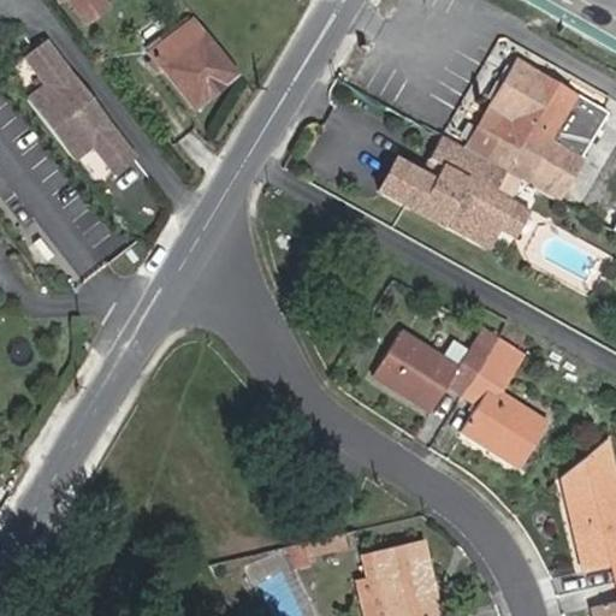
[(71,0),(84,21),(107,5),(104,0),(71,0)]
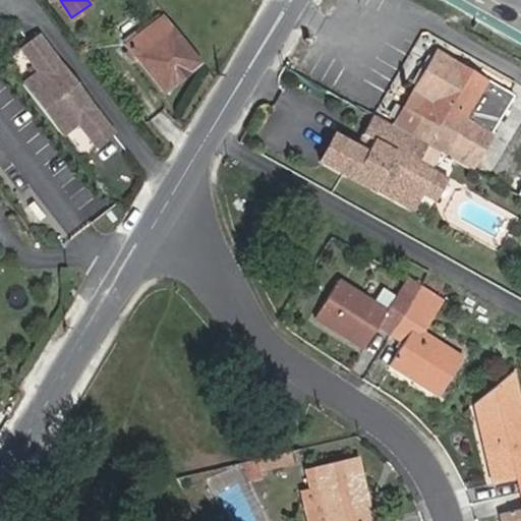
[(166,90),(198,63),(163,16),(129,44),(166,90)]
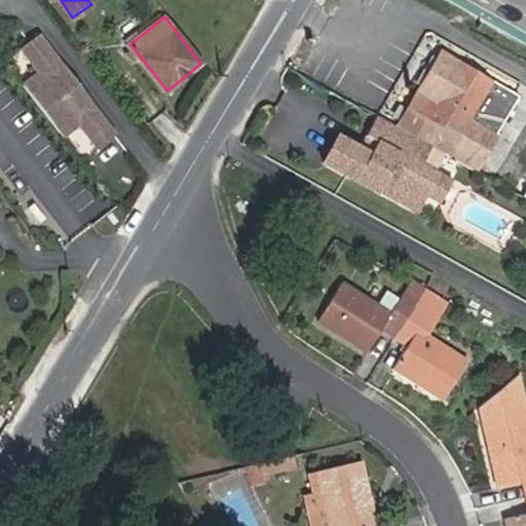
[(39,70),(25,81),(47,110),(80,84),(39,34),(22,46),(39,70)]
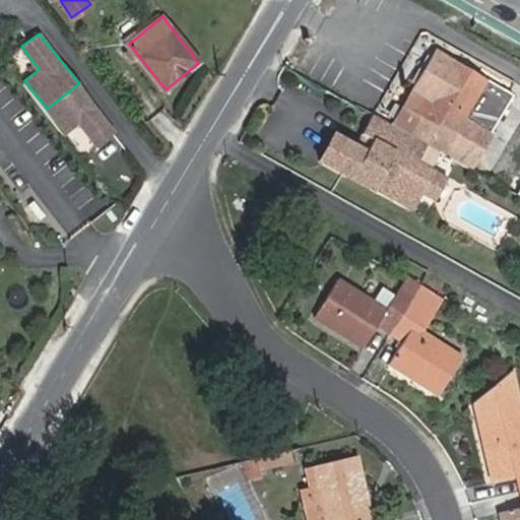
[(479,173),(500,136),(473,120),(495,83),(440,52),(413,95),(431,106),(413,136),(431,145),(448,155),(472,169),(479,173)]
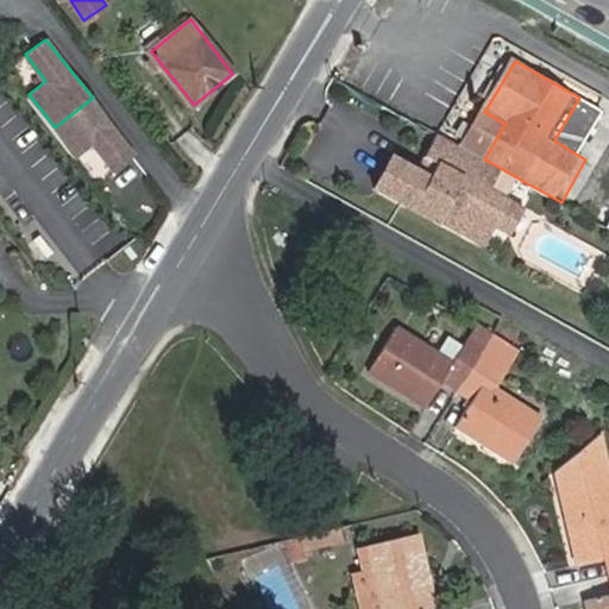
[(115,168),(136,152),(93,98),(55,127),(76,154),(94,142),(115,168)]
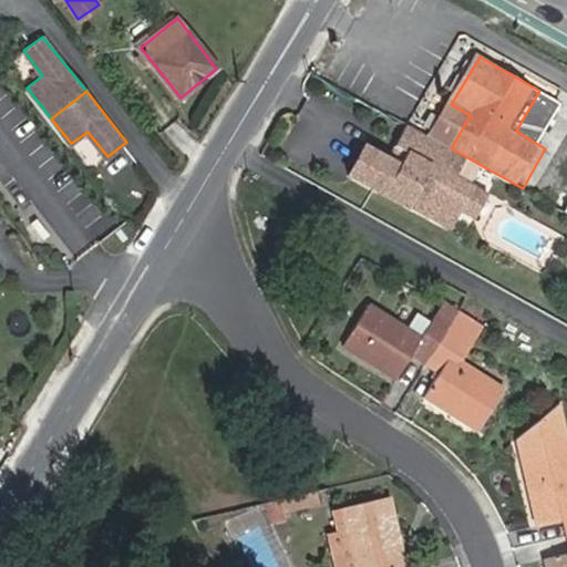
[(382,193),(385,187),(414,204),(420,194),(443,206),(447,197),(466,208),(481,184),(462,173),(470,158),(451,148),(441,143),(410,125),(398,147),(410,155),(403,166),(390,160),(367,147),(350,176),(382,193)]
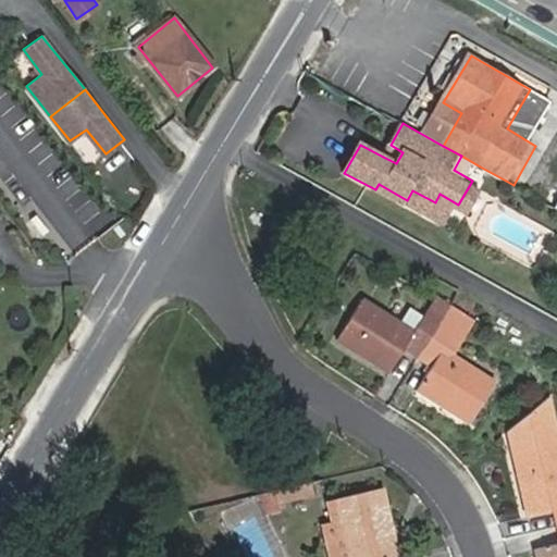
[(89,135),(77,140),(90,164),(102,158),(89,135)]
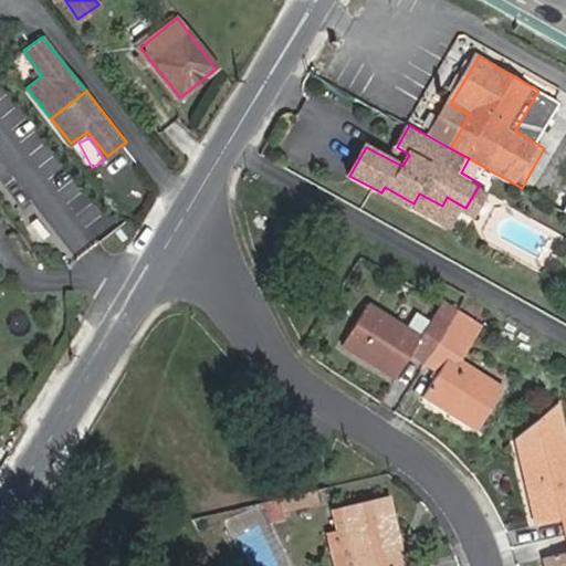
[(397,147),(389,159),(402,166),(409,155),(397,147)]
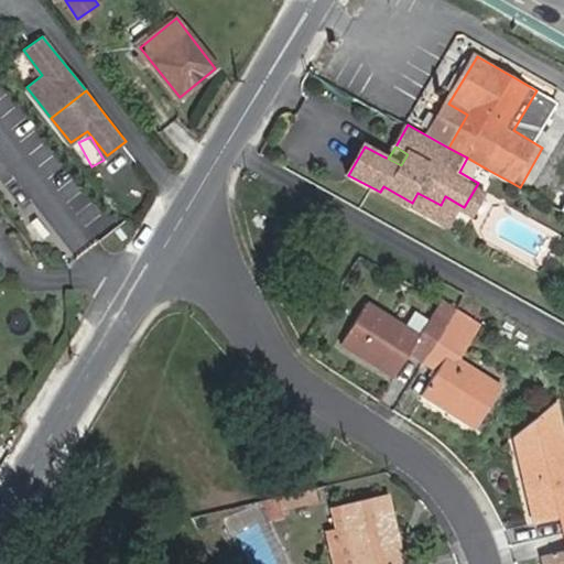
[(478,183),(486,169),(467,158),(459,172),(478,183)]
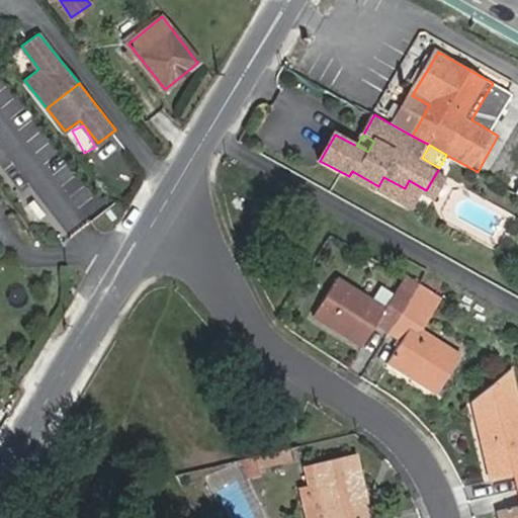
[(426,190),(439,197),(451,175),(439,168),(426,190)]
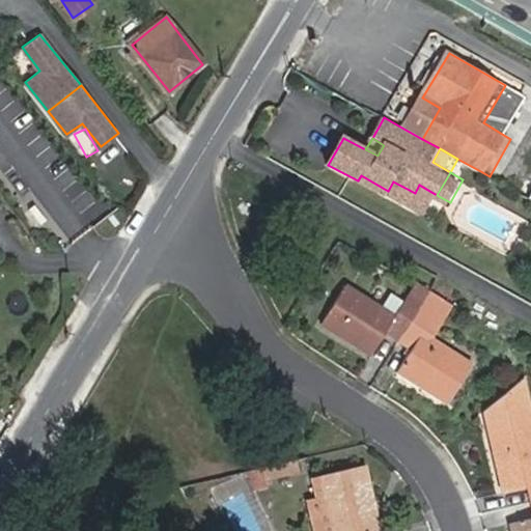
[(388,191),(427,212),(437,195),(419,185),(415,193),(393,182),(388,191)]
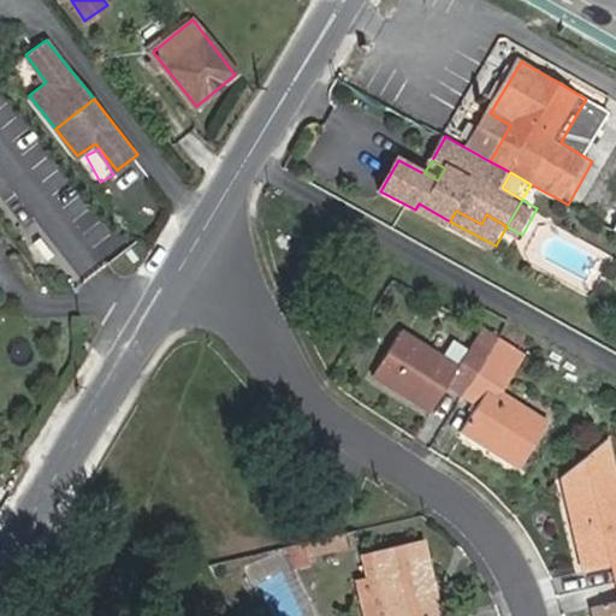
[(431,410),(448,384),(465,395),(493,348),(498,339),(480,330),(471,347),(458,365),(442,355),(402,330),(374,375),(431,410)]
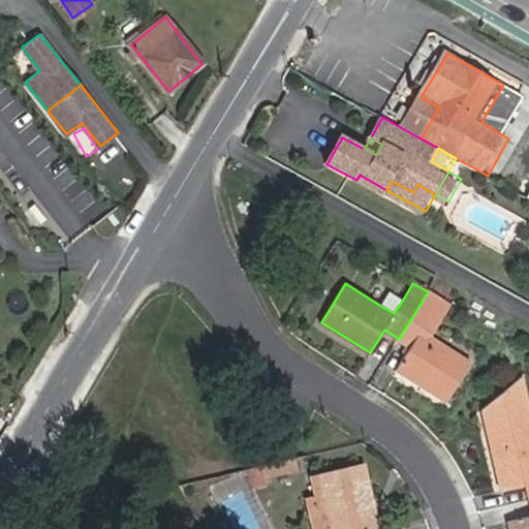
[(404,298),(390,289),(379,305),(394,313),(404,298)]
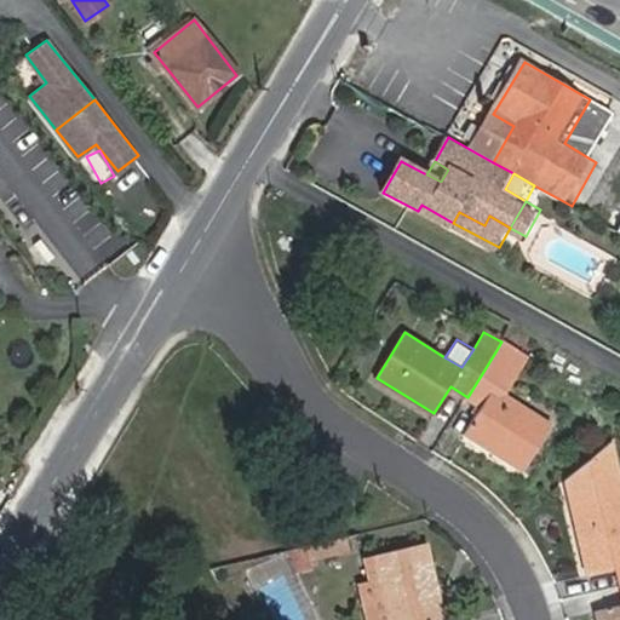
[(503,395),(527,355),(501,342),(497,350),(512,361),(494,389),(503,395)]
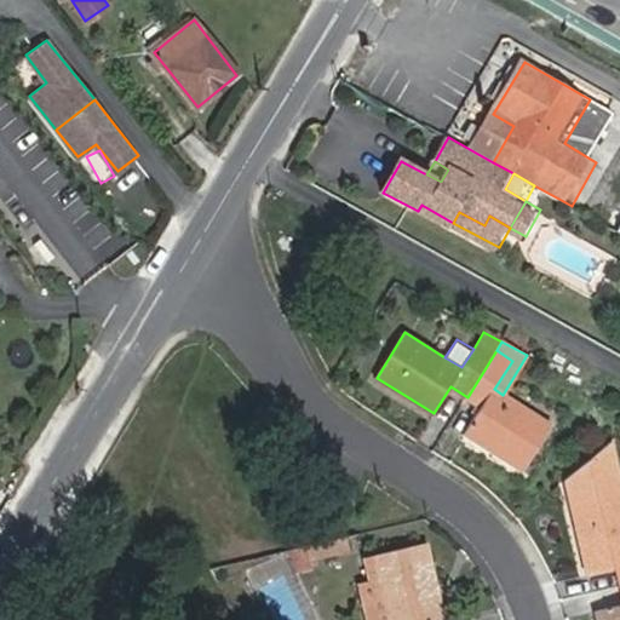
[(466,434),(522,469),(550,424),(503,395),(494,389),(512,361),(497,350),(468,397),(483,407),(466,434)]
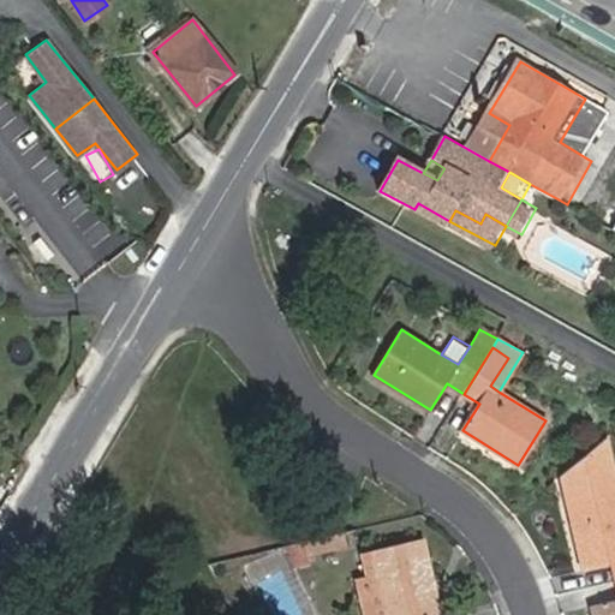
[(614,476),(605,437),(561,476),(583,567),(613,561),(614,572),(614,476)]
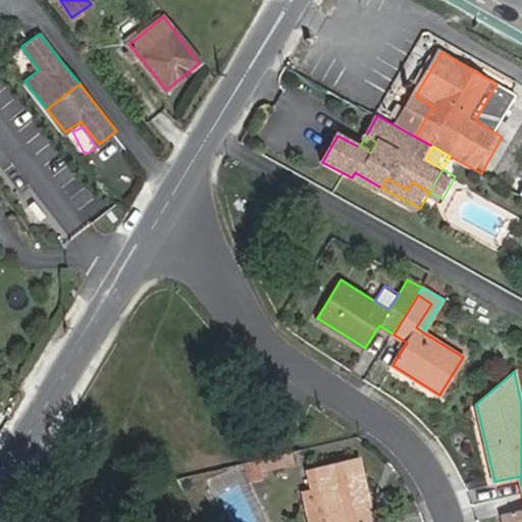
[(264,471),(297,464),(294,451),(261,459),(264,471)]
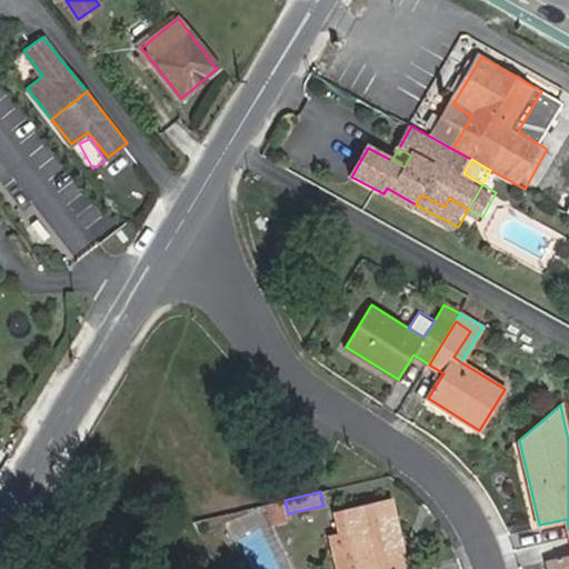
[(406,568),(391,498),(343,509),(356,568),(406,568)]
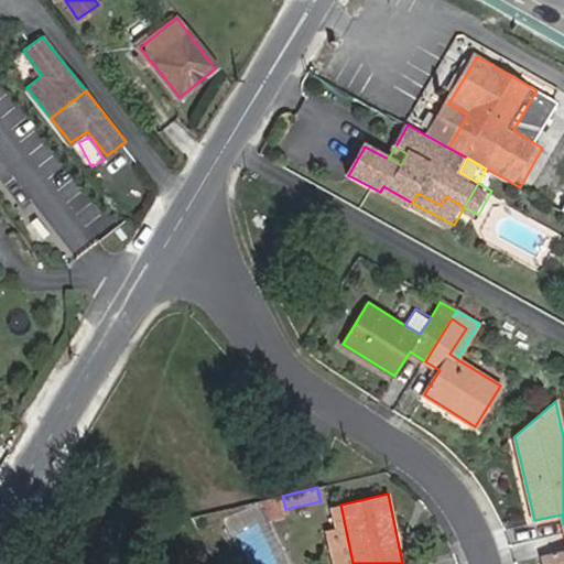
[(288,517),(285,509),(282,496),(269,499),(268,497),(262,498),(269,510),(273,520),(288,517)]
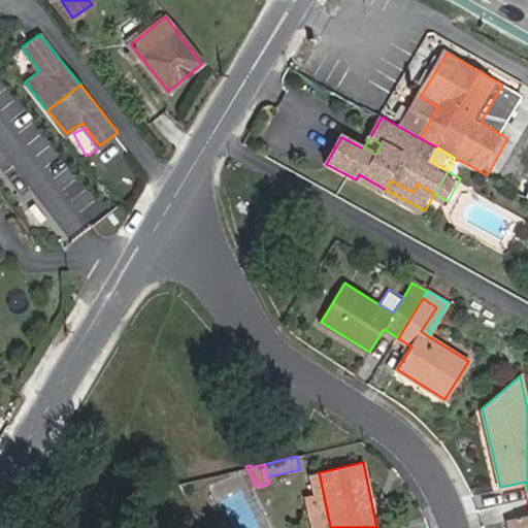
[(307,500),(314,527),(330,527),(319,472),(311,474),(317,498),(307,500)]
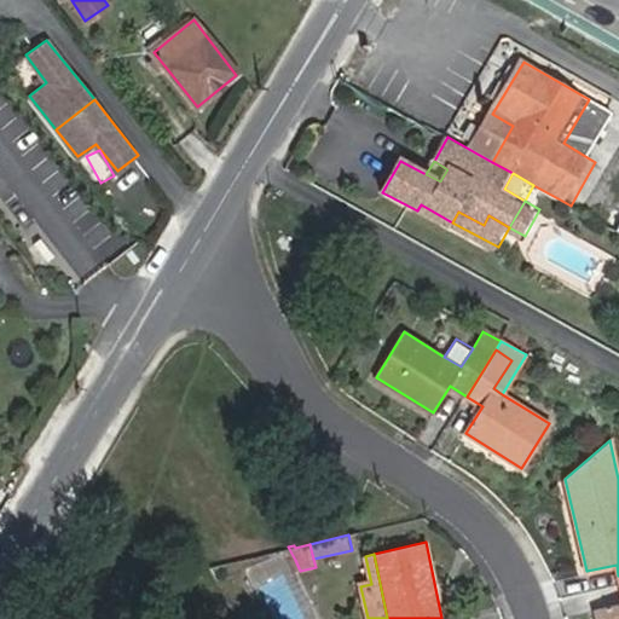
[(597,618),(618,618),(618,605),(596,611),(597,618)]
